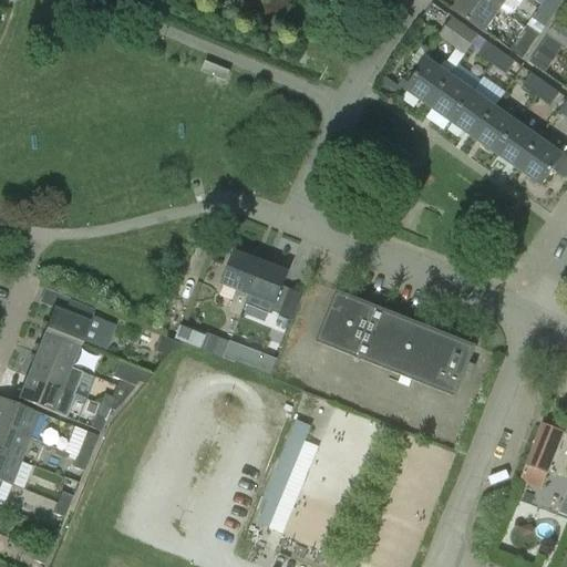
[(484,32),(500,10),(485,0),(461,0),(453,11),(484,32)]
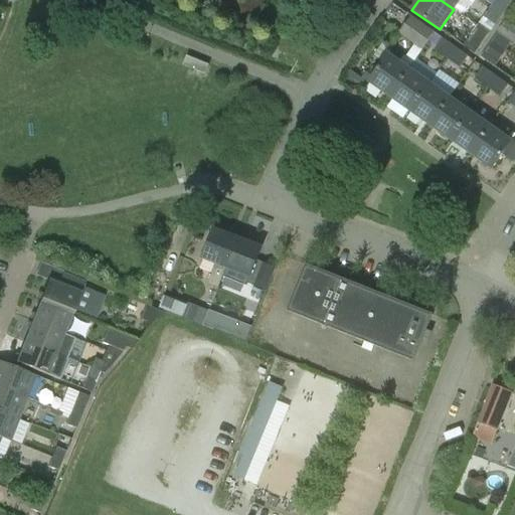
[(441,0),(454,9),(460,0),(441,0)]
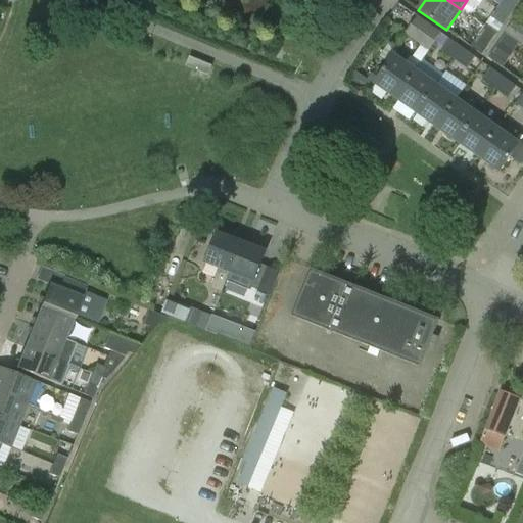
[(502,0),(498,5),(511,13),(520,0),(519,0),(502,0)]
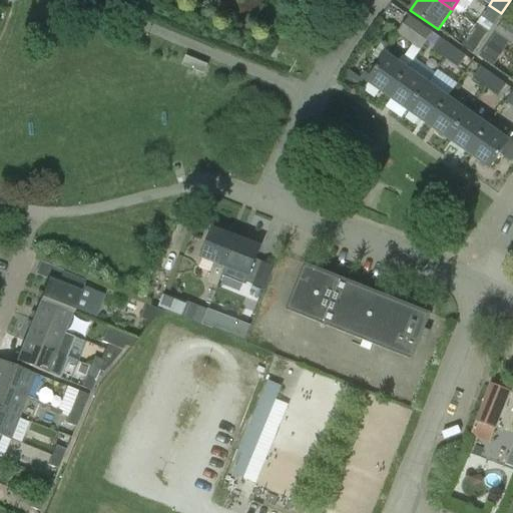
[(492,26),(501,13),(489,5),(480,18),(492,26)]
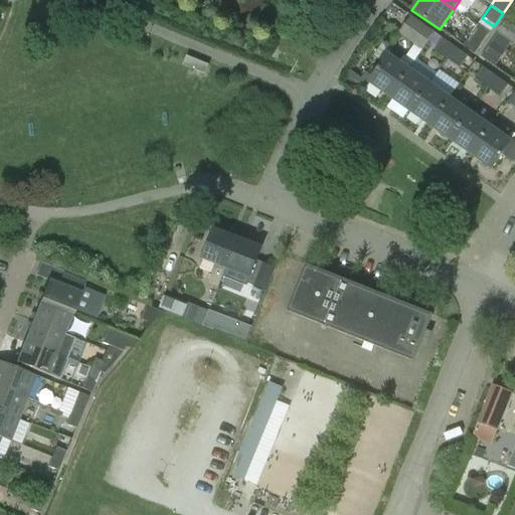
[(368,83),(389,98),(409,69),(435,32),(410,16),(398,33),(414,45),(405,57),(403,55),(398,62),(388,55),(383,62),(368,83)]
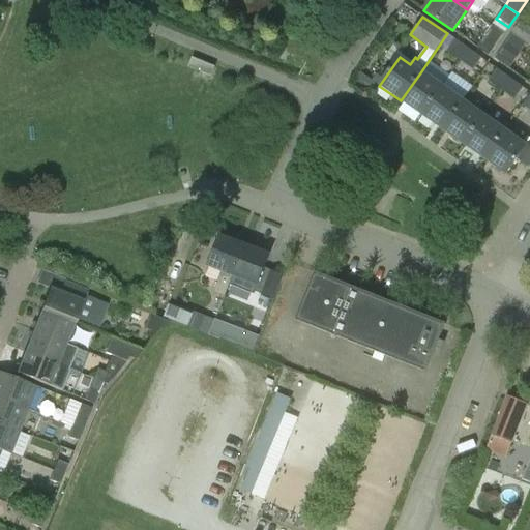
[(529,28),(520,22),(510,34),(525,45),(529,36),(529,28)]
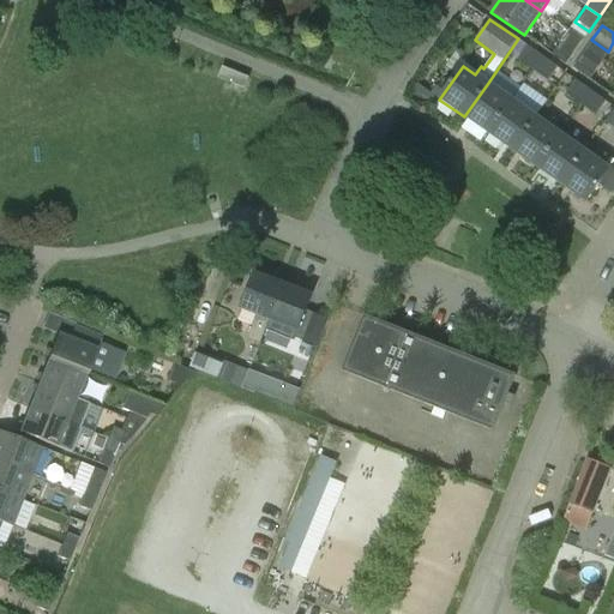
[(570,30),(563,40),(552,55),(566,65),(583,40),(570,30)]
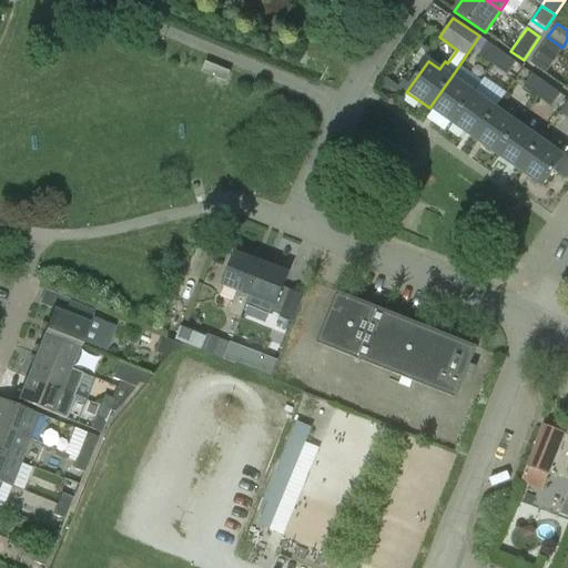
[(492,66),(501,52),(487,42),(478,56),(492,66)]
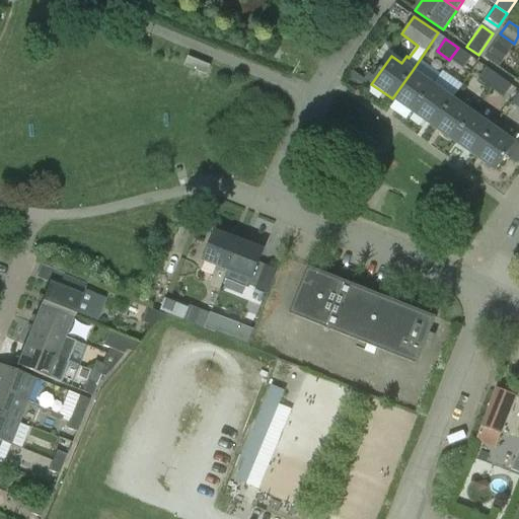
[(377,57),(386,63),(391,56),(392,49),(385,45),(377,57)]
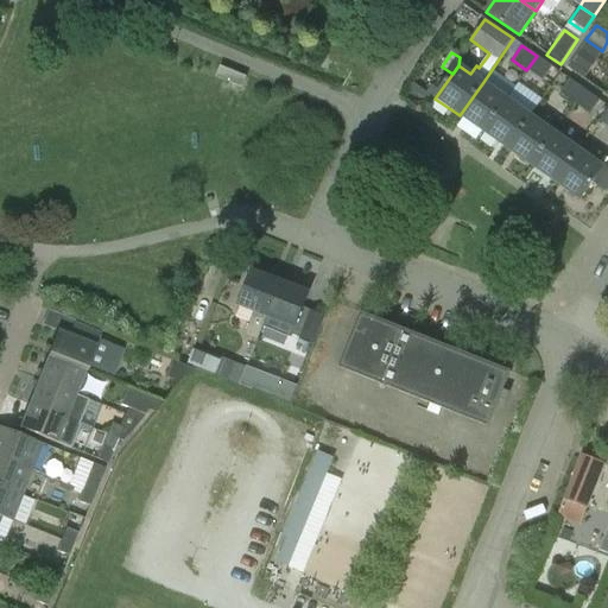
[(552,67),(537,56),(526,70),(542,81),(552,67)]
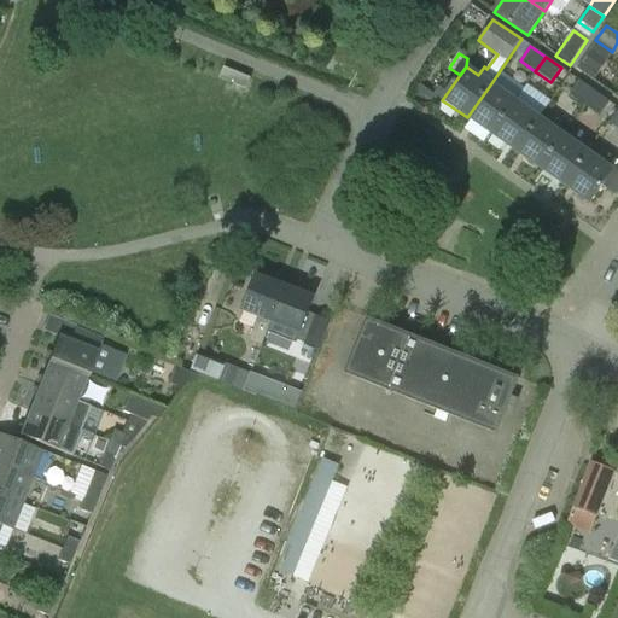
[(248,91),(251,80),(225,69),(220,80),(248,91)]
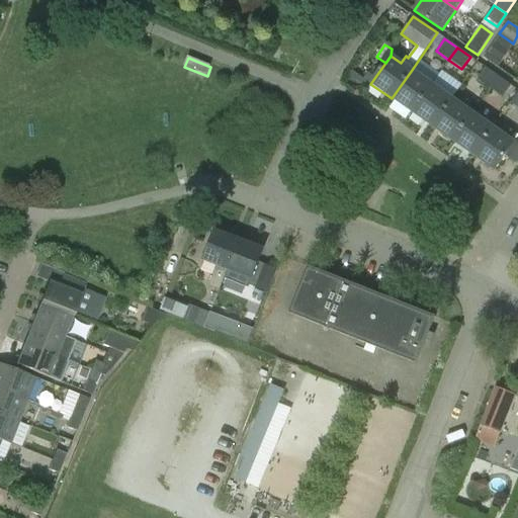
[(477,80),(490,89),(498,77),(485,68),(477,80)]
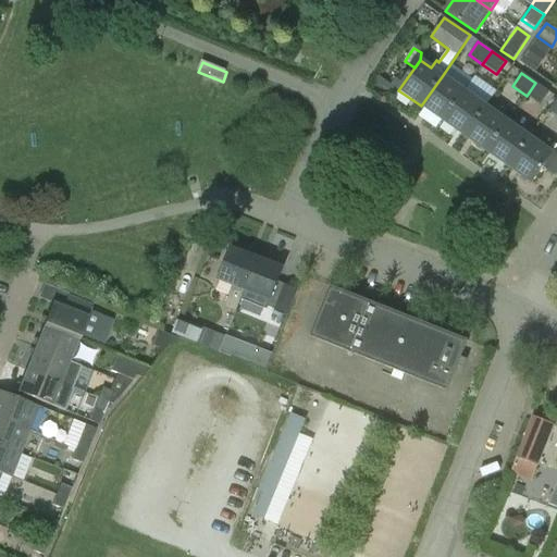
[(465,91),(443,75),(421,106),(443,121),(465,91)]
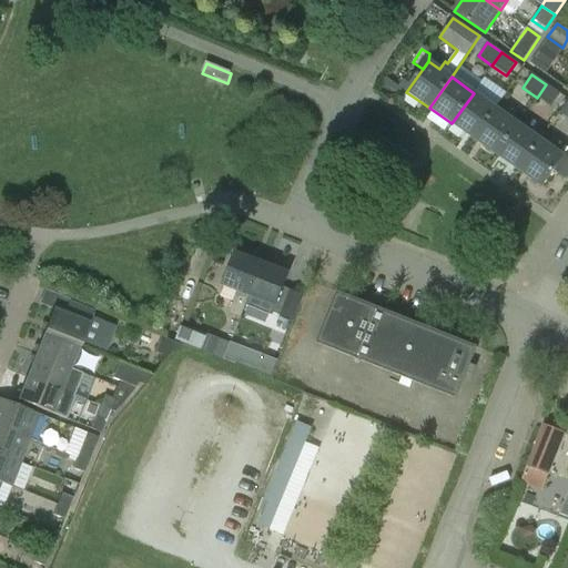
[(560,94),(546,84),(537,98),(550,107),(560,94)]
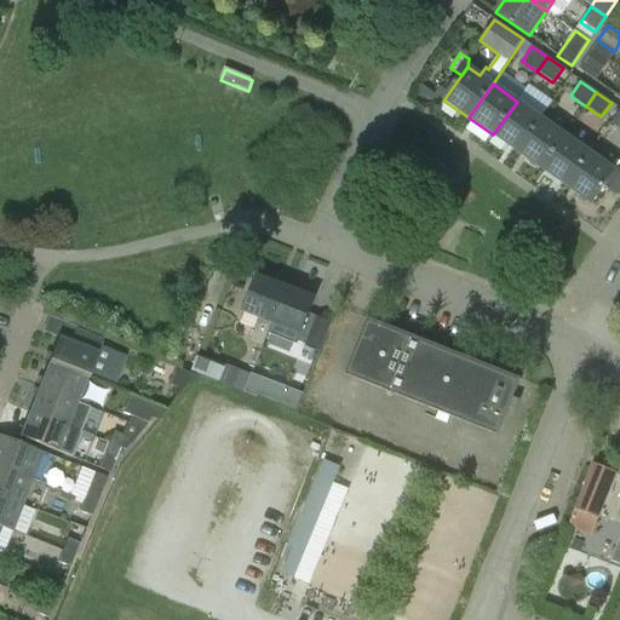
[(493,135),(518,153),(541,119),(517,102),(493,135)]
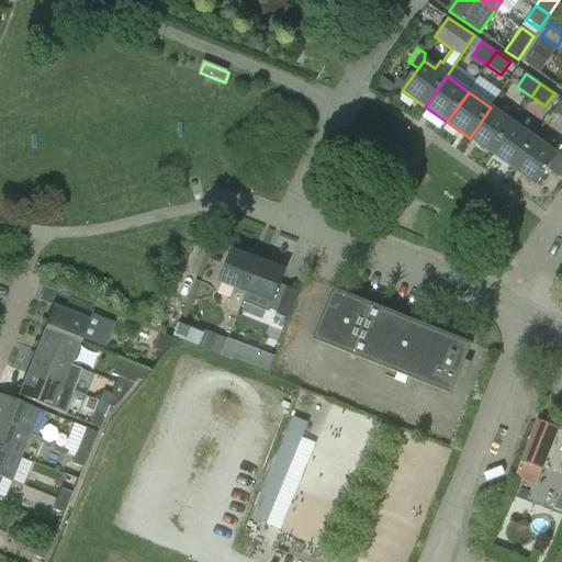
[(513,123),(491,108),(470,138),(492,154),(513,123)]
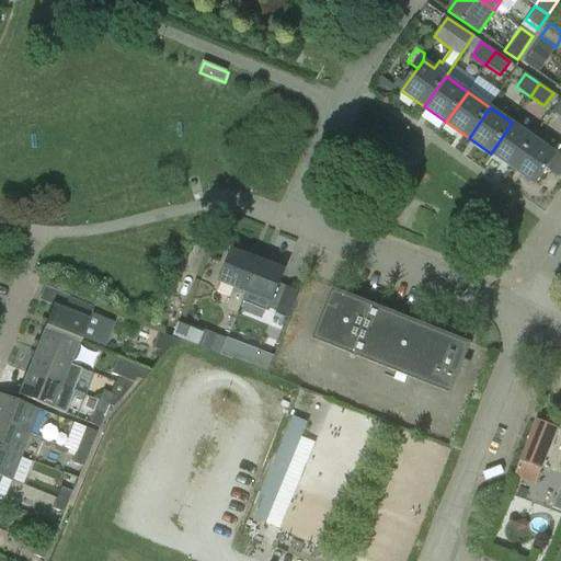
[(491,153),(513,169),(535,138),(512,123),(491,153)]
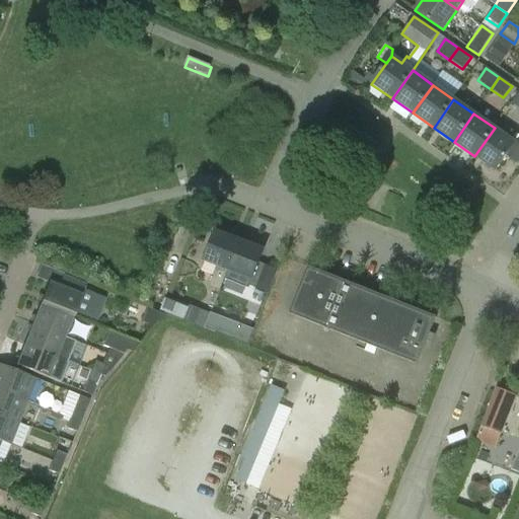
[(515,143),(495,128),(474,156),(495,170),(515,143)]
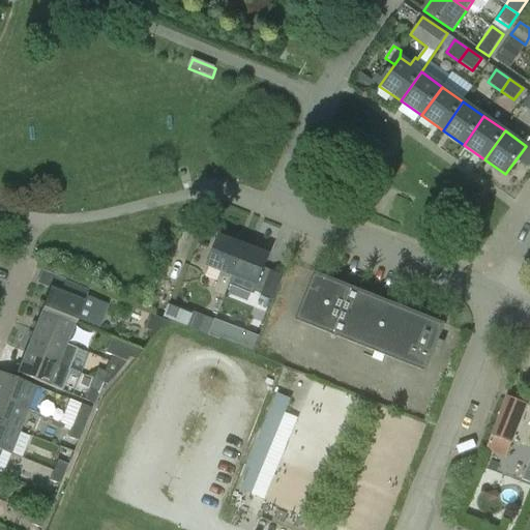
[(225,296),(232,276),(244,244),(221,235),(208,267),(222,272),(214,292),(225,296)]
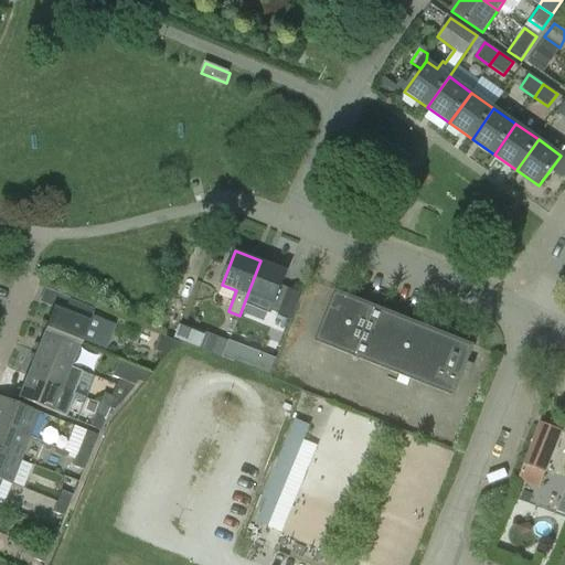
[(287,272),(260,260),(247,295),(274,305),(287,272)]
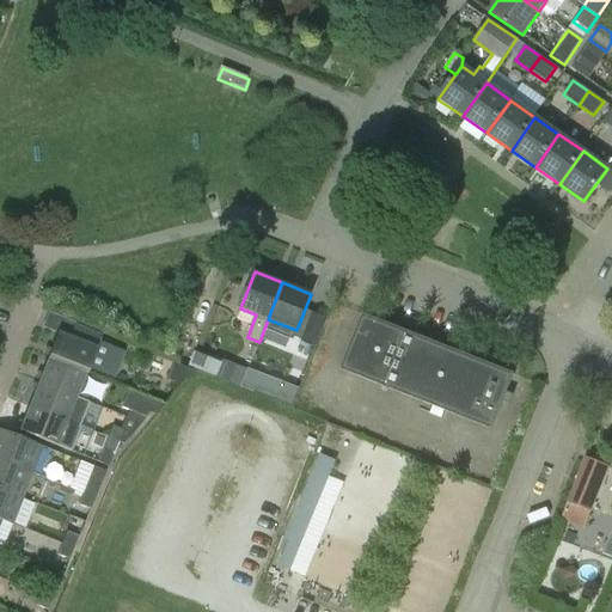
[(326,318),(312,312),(299,344),(314,350),(326,318)]
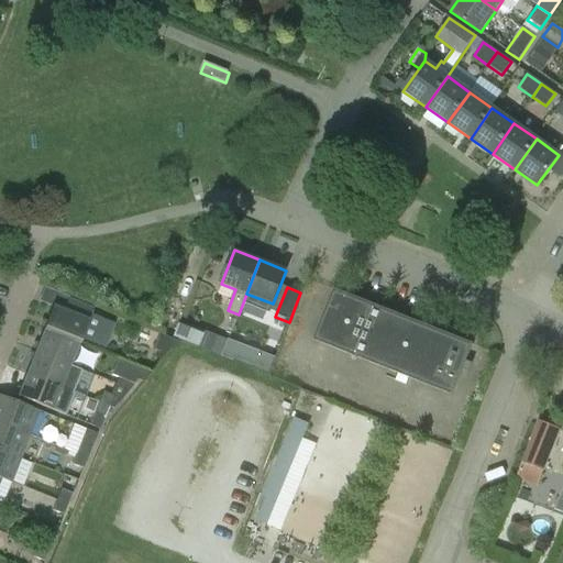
[(333,290),(313,340),(351,355),(452,395),(472,345),(333,290)]
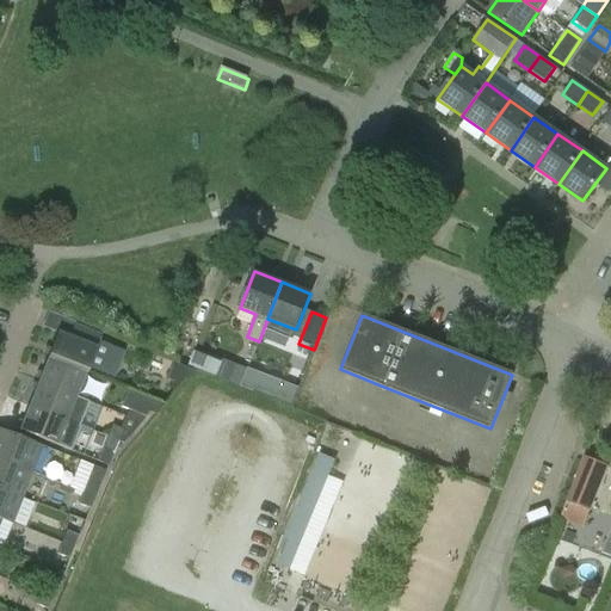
[(56,333),(47,358),(85,374),(87,366),(112,376),(123,349),(98,339),(99,335),(73,326),(68,338),(56,333)]
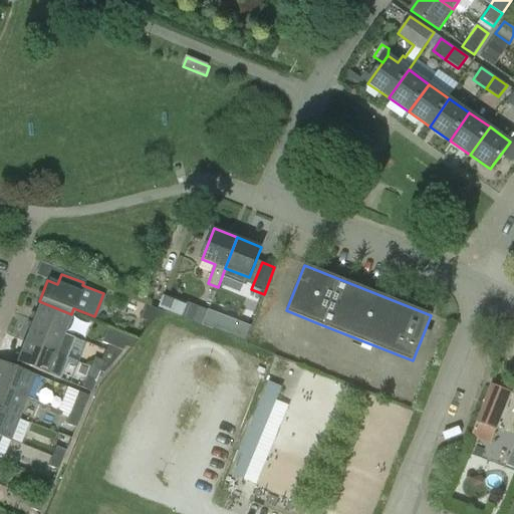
[(159,297),(155,310),(245,335),(248,322),(159,297)]
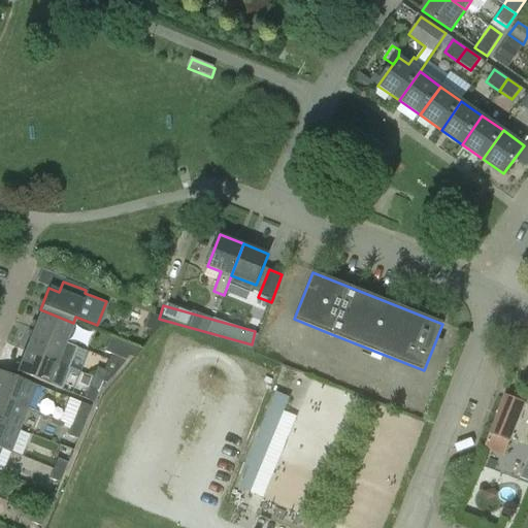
[(73,323),(40,309),(40,310),(33,330),(64,343),(65,341),(72,344),(77,342),(81,333),(79,328),(71,325),(72,323),(73,323)]
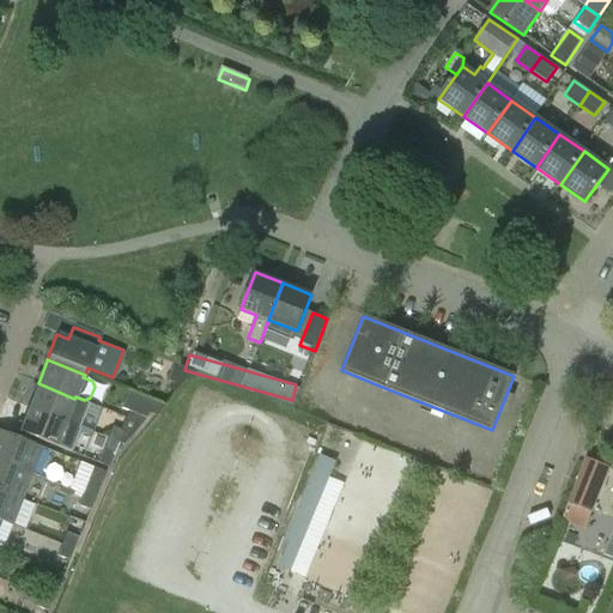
[(87,404),(74,399),(38,383),(29,408),(78,428),(87,404)]
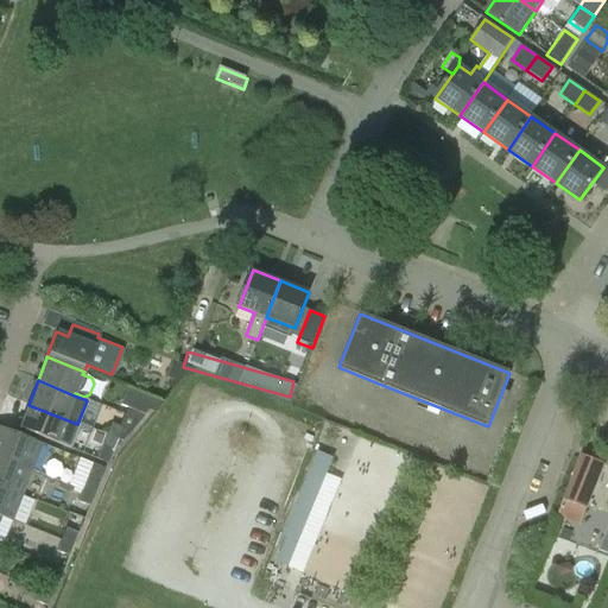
[(153,413),(163,403),(127,388),(120,406),(126,409),(144,416),(147,411),(153,413)]
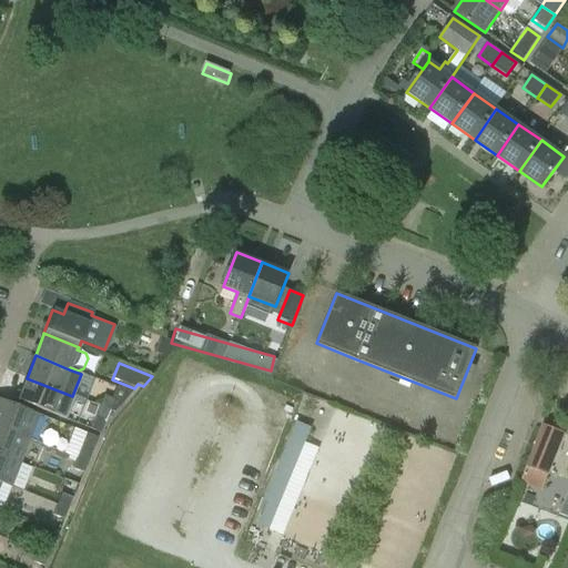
[(63,419),(72,396),(27,378),(17,401),(63,419)]
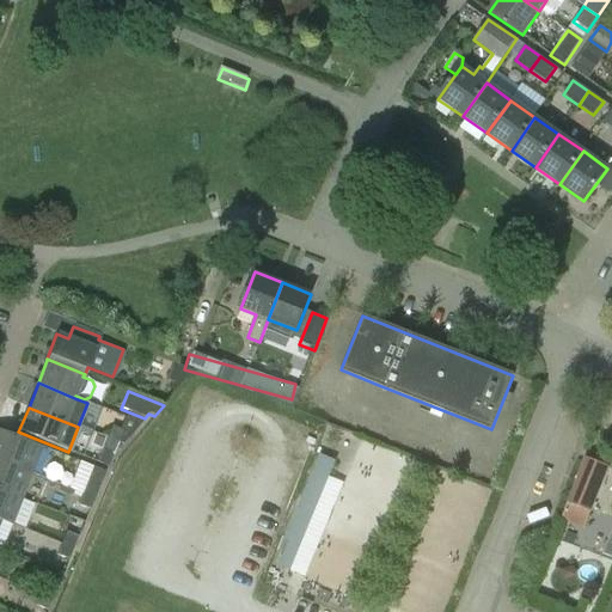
[(106,438),(118,442),(123,430),(111,427),(106,438)]
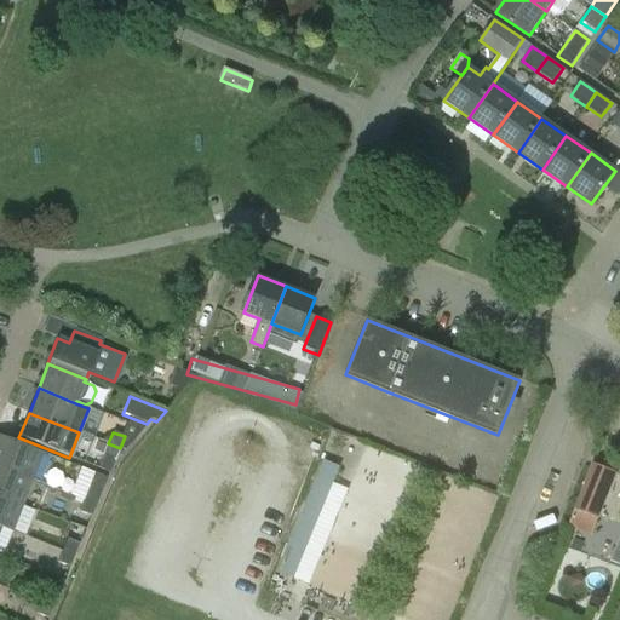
[(0,466),(32,480),(42,453),(0,436),(0,466)]
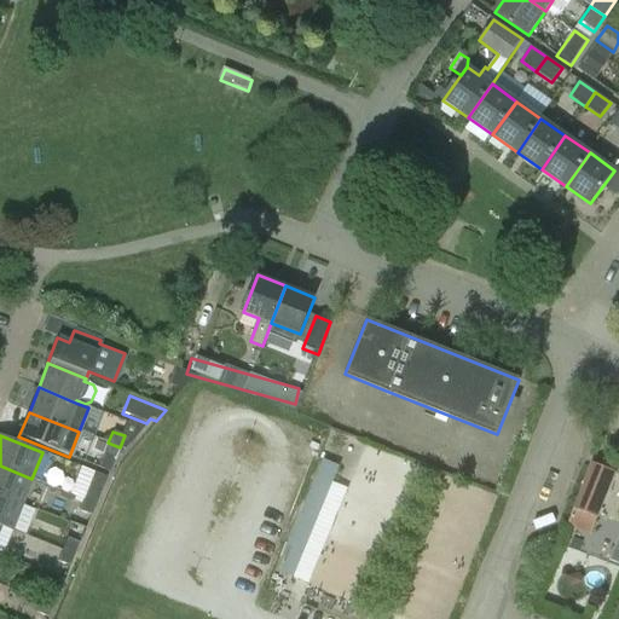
[(115,460),(120,447),(108,443),(98,468),(109,473),(113,463),(115,460)]
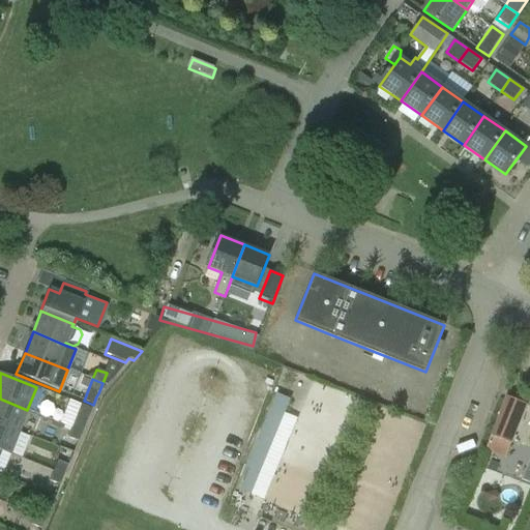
[(265,500),(294,415),(282,411),(287,398),(269,391),(235,490),(265,500)]
